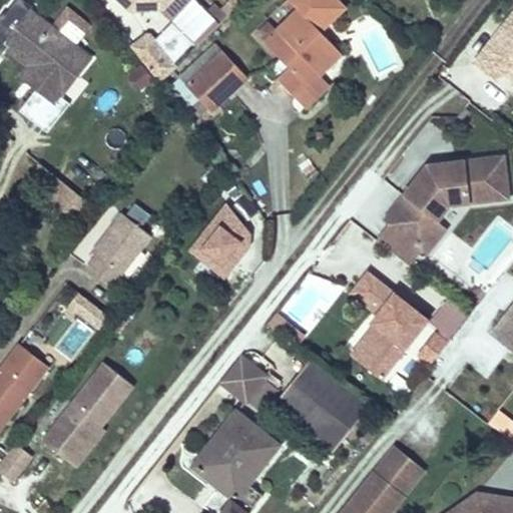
[(22,0),(15,0),(4,14),(3,13),(0,16),(0,55),(6,47),(29,66),(21,75),(37,88),(20,111),(48,132),(69,104),(60,97),(90,59),(30,11),(32,7),(31,6),(22,0)]
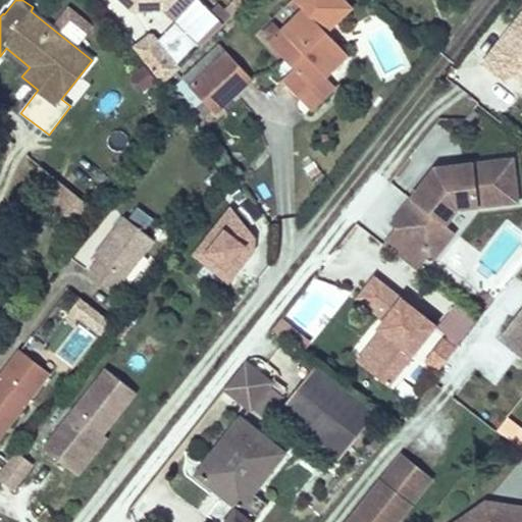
[(201,47),(223,24),(198,0),(121,0),(133,10),(162,9),(201,47)]
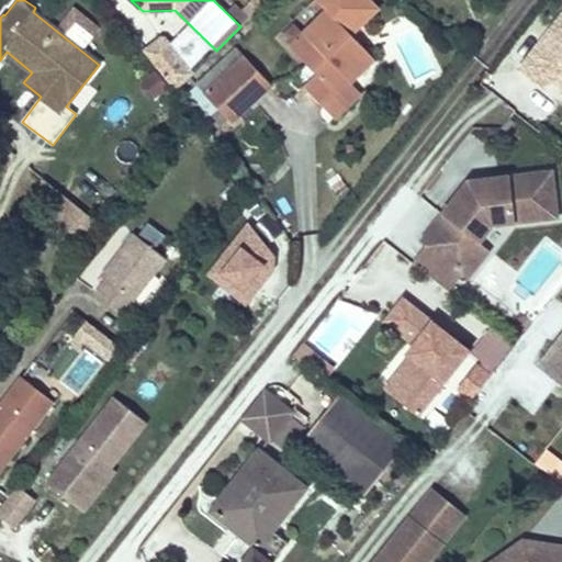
[(305,86),(324,107),(349,82),(351,80),(347,76),(369,53),(345,29),(357,17),(340,0),(321,0),(318,3),(326,11),(304,33),(296,24),(283,38),(316,74),(305,86)]
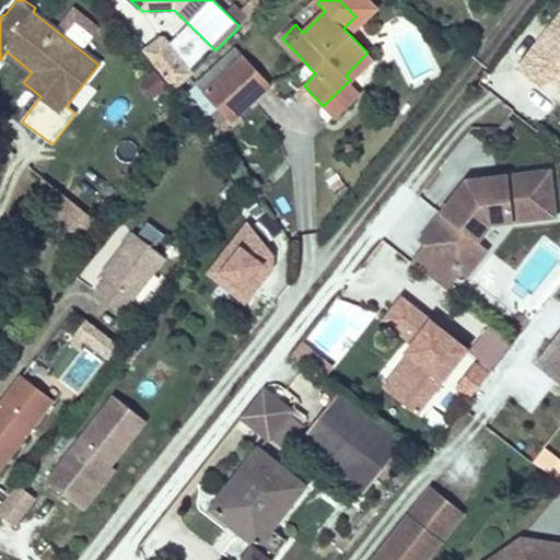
[(100,28),(73,9),(69,15),(59,26),(66,32),(76,21),(94,35),(100,28)]
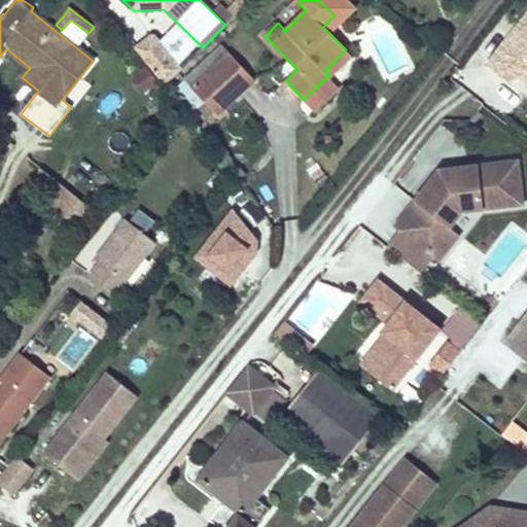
[(526,14),(507,39),(487,66),(501,77),(507,69),(513,63),(521,69),(516,75),(526,84),(526,14)]
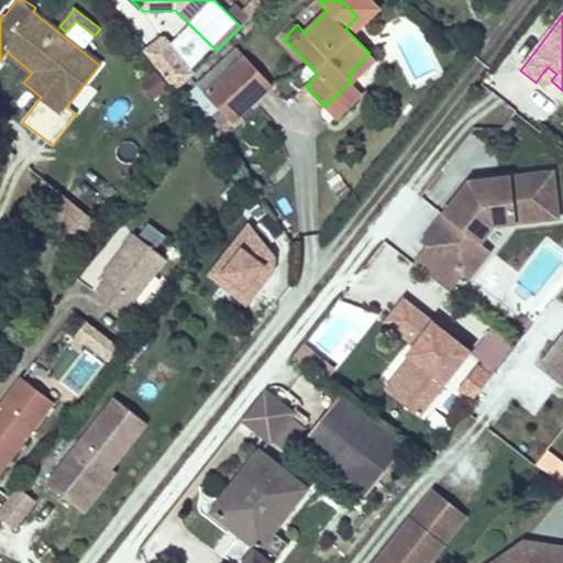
[(162,39),(144,52),(158,70),(172,87),(175,91),(192,74),(165,39),(162,39)]
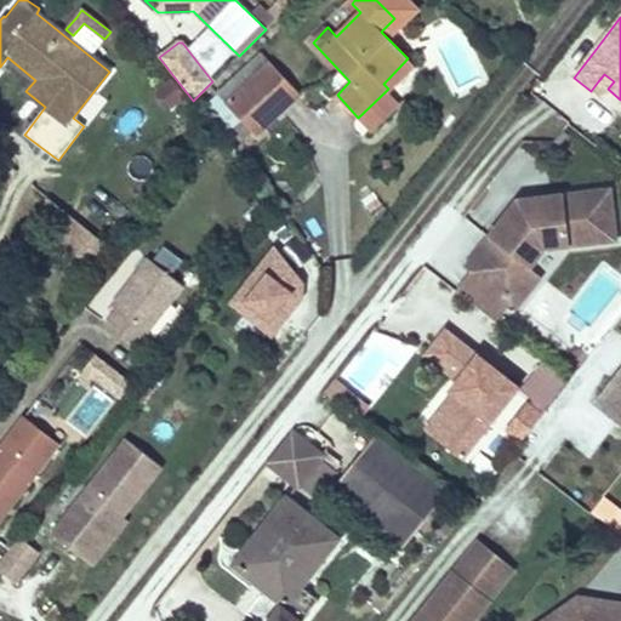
[(250,130),(227,104),(271,62),(262,53),(217,95),(220,97),(210,106),(241,138),(250,130)]
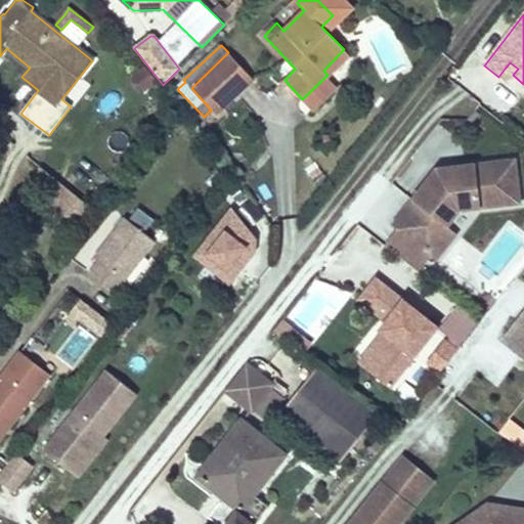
[(344,49),(323,71),(328,75),(348,53),(344,49)]
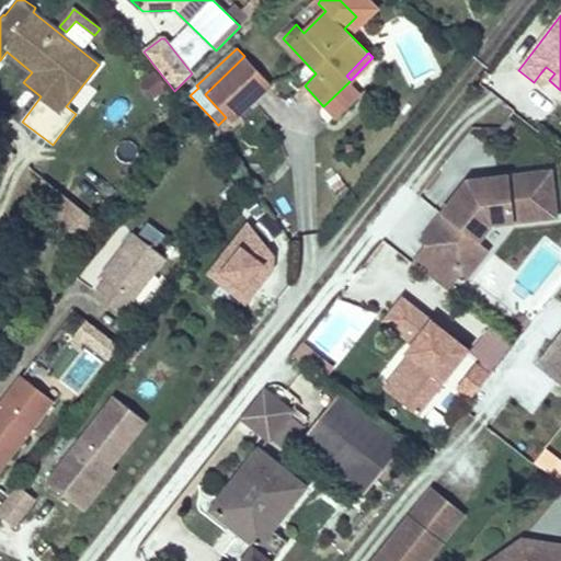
[(244,56),(205,94),(226,117),(232,123),(272,86),(244,56)]
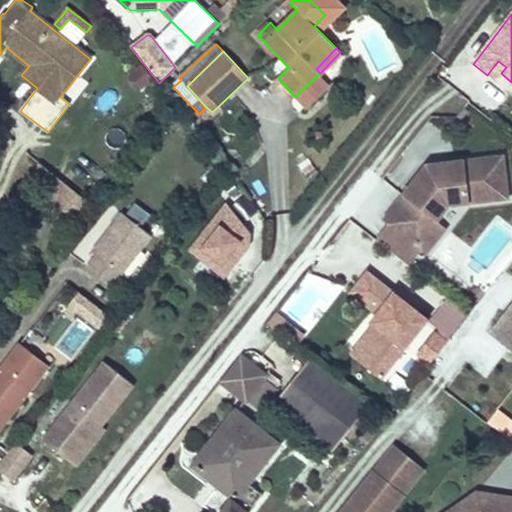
[(506,67),(498,61),(493,67),(501,73),(506,67)]
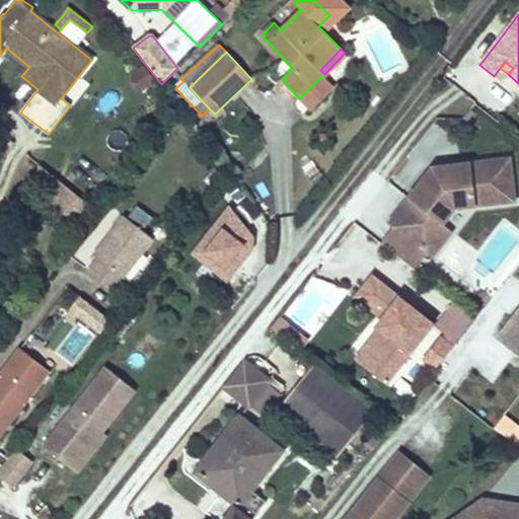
[(158,80),(146,65),(132,76),(144,91),(158,80)]
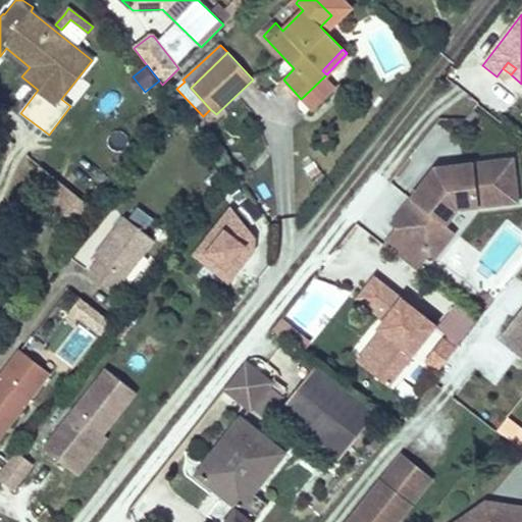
[(324,76),(301,99),(311,108),(333,86),(324,76)]
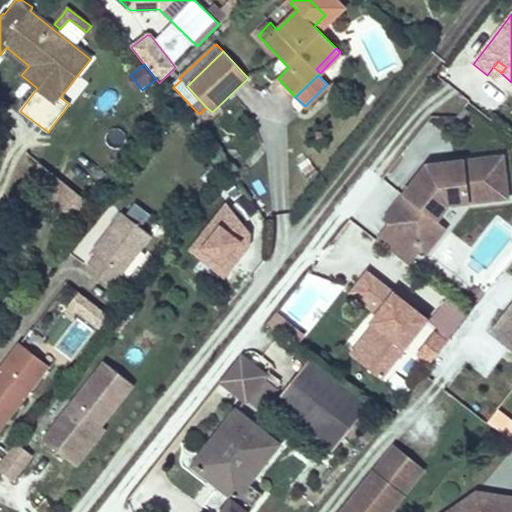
[(424,182),(418,177),(384,220),(390,224),(377,241),(408,265),(421,249),(410,240),(428,217),(436,223),(449,207),(508,199),(503,157),(427,165),(428,177),(424,182)]
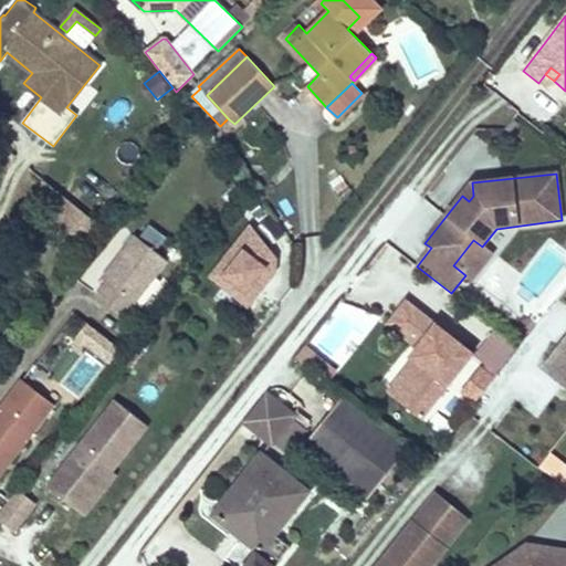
[(100,226),(44,180),(30,198),(85,243),(100,226)]
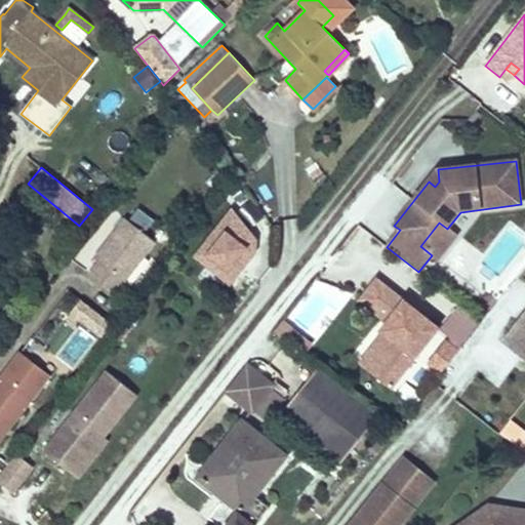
[(438,169),(429,182),(435,187),(439,182),(438,169)]
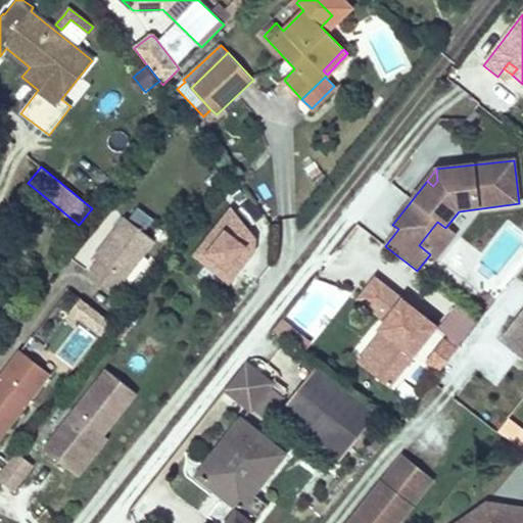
[(249,219),(234,204),(195,252),(234,283),(259,251),(262,233),(249,219)]
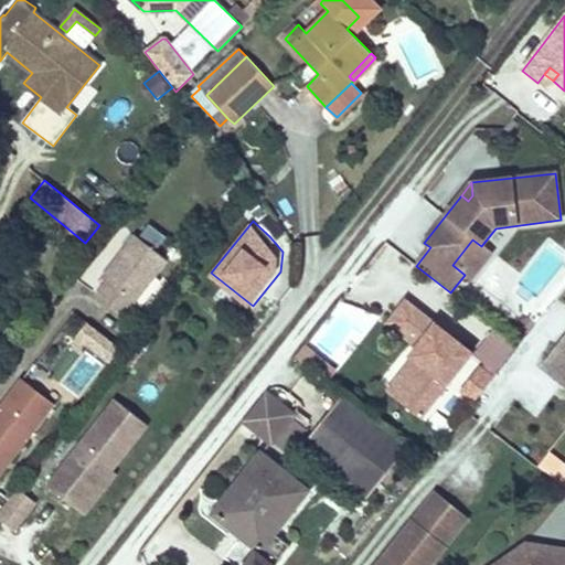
[(134,304),(167,262),(135,236),(102,279),(107,284),(134,304)]
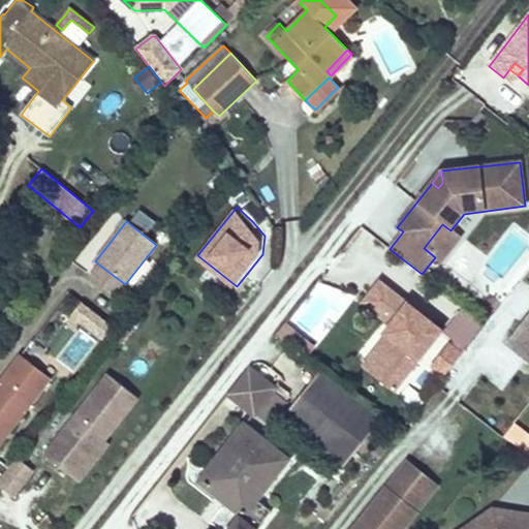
[(442,224),(424,248),(435,257),(441,261),(461,239),(450,230),(442,224)]
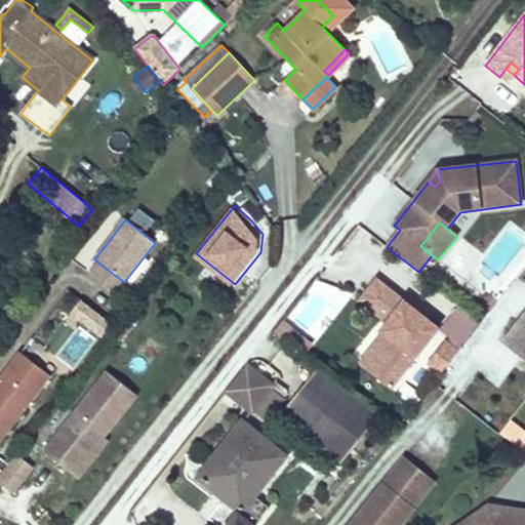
[(124,282),(99,264),(90,276),(115,294),(124,282)]
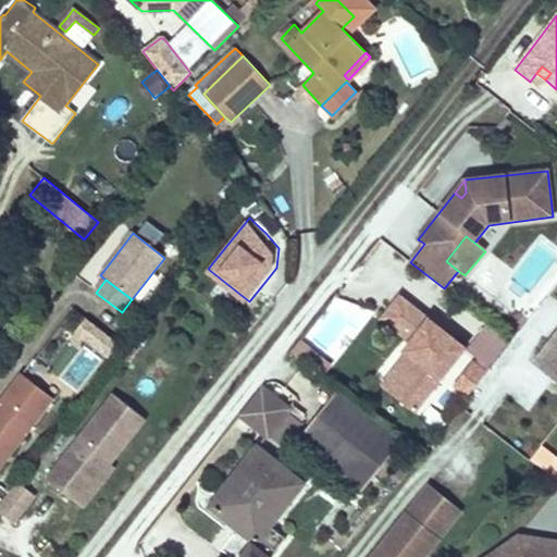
[(449,335),(400,296),(382,320),(405,338),(410,343),(404,351),(418,362),(393,394),(416,413),(467,348),(458,342),(455,345),(447,338),(449,335)]
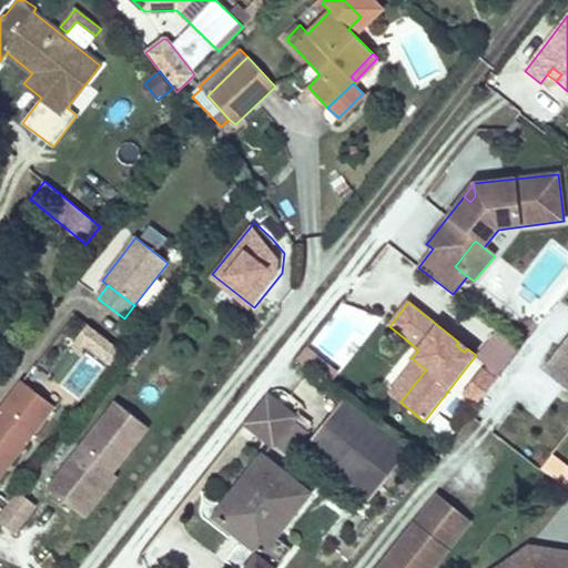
[(567,337),(545,367),(567,386),(567,337)]
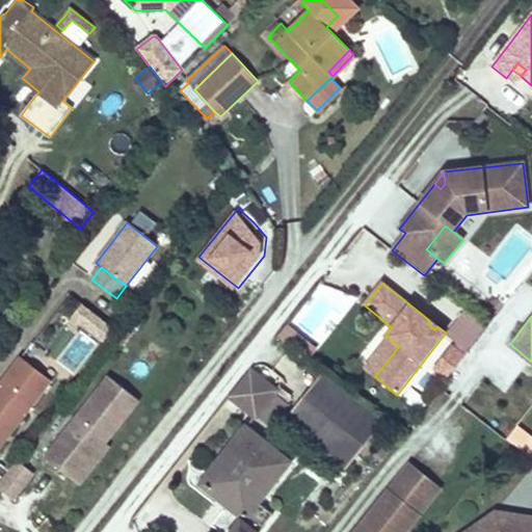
[(437,326),(429,320),(427,323),(434,329),(437,326)]
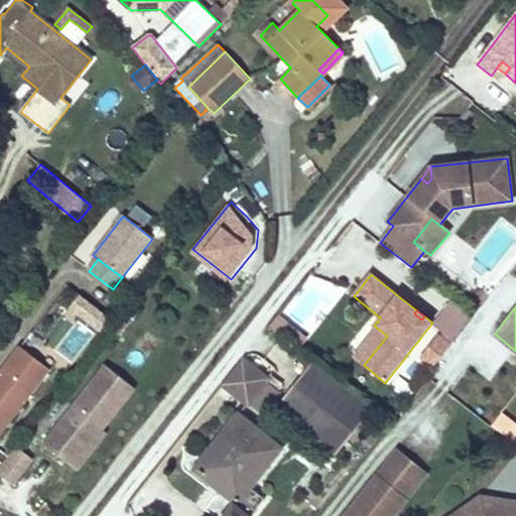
[(380,317),(375,313),(346,351),(364,365),(387,336),(374,326),(380,317)]
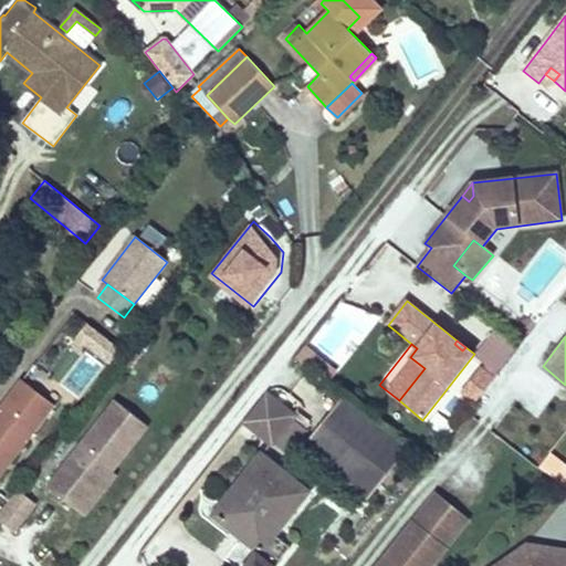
[(0,475),(54,406),(23,381),(0,410),(0,475)]
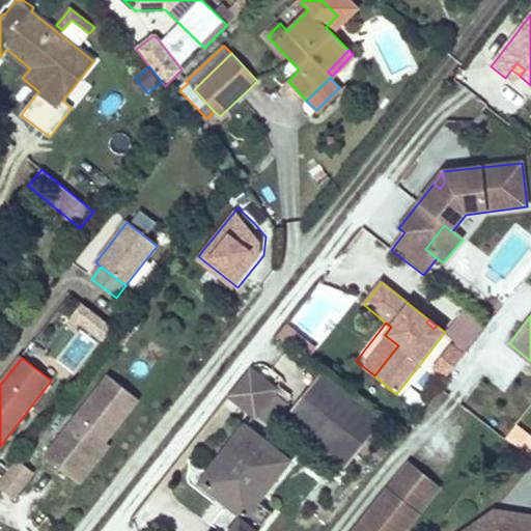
[(230,396),(255,416),(275,389),(251,370),(230,396)]
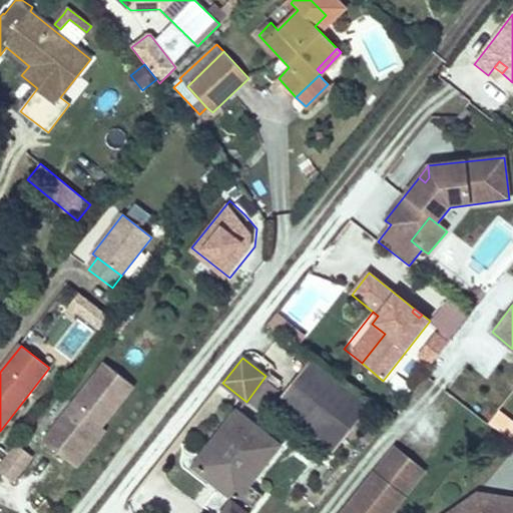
[(311,361),(277,402),(336,450),(370,409),(311,361)]
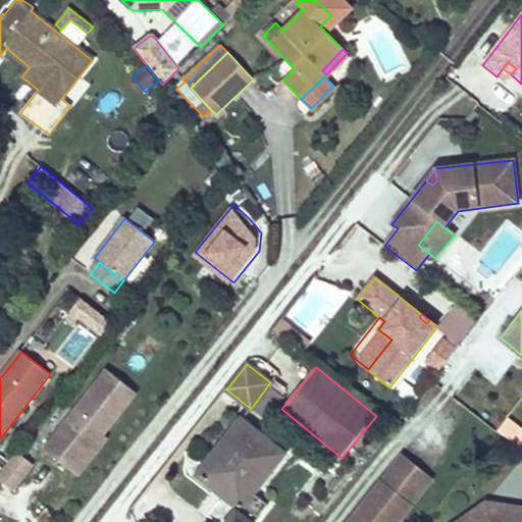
[(45,451),(73,473),(104,434),(137,393),(107,370),(74,412),(45,451)]
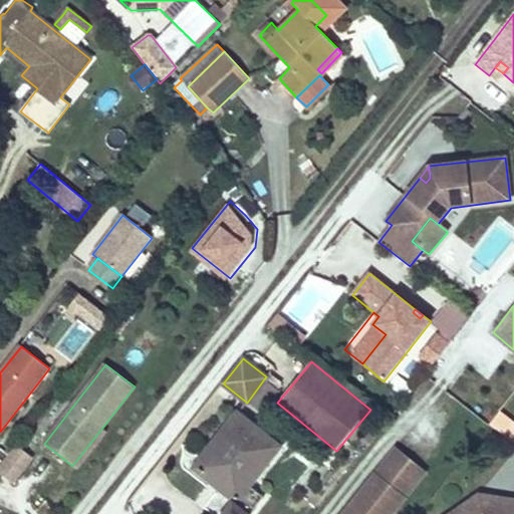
[(266,376),(247,403),(260,414),(280,389),(266,376)]
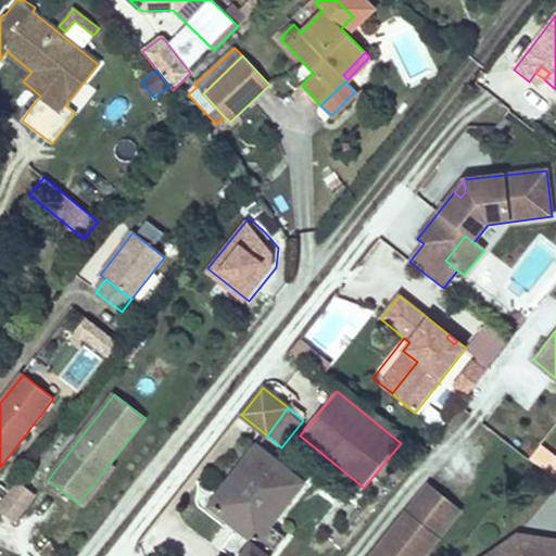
[(72,432),(39,474),(48,480),(79,439),(72,432)]
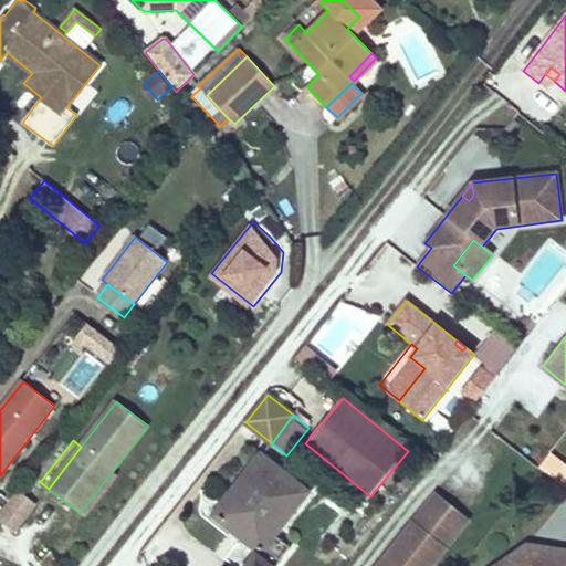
[(553,478),(564,464),(549,453),(541,465),(542,465),(542,467),(542,468),(542,469),(541,469),(553,478)]
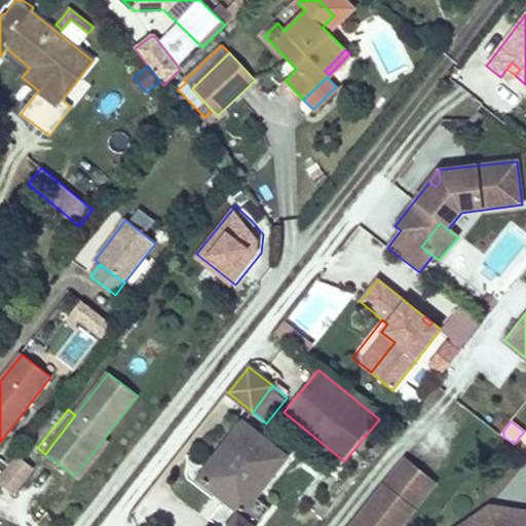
[(242,422),(199,479),(241,513),(287,456),(242,422)]
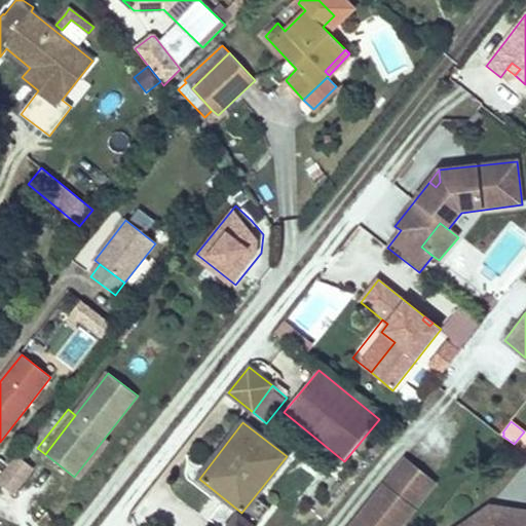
[(105,438),(74,477),(78,480),(109,441),(105,438)]
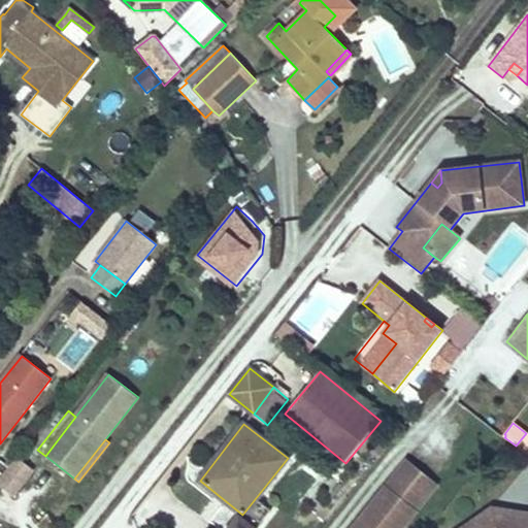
[(18,457),(0,479),(0,487),(13,497),(34,470),(18,457)]
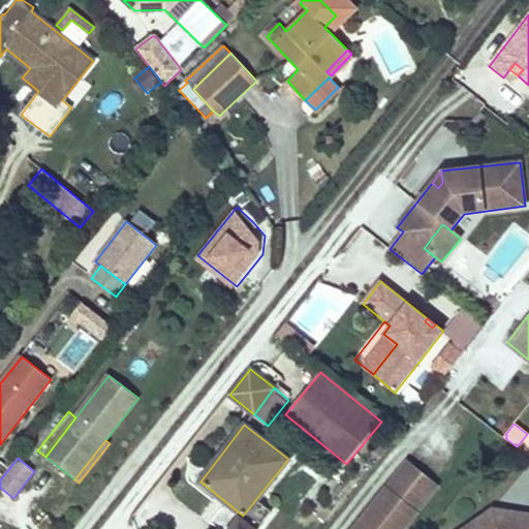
[(418,511),(439,486),(408,461),(387,487),(418,511)]
